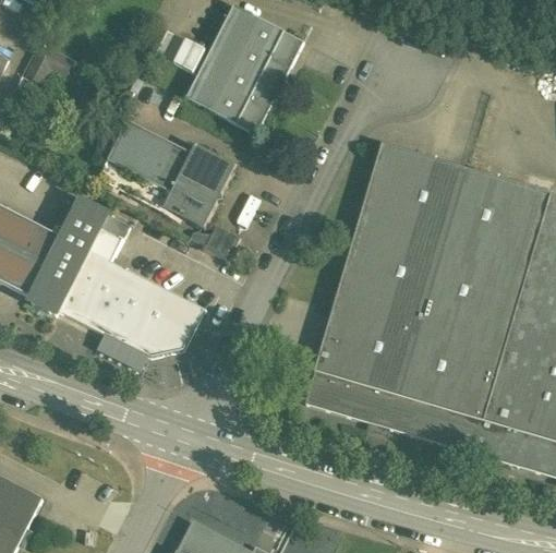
[(26,0),(51,12),(57,0),(26,0)]
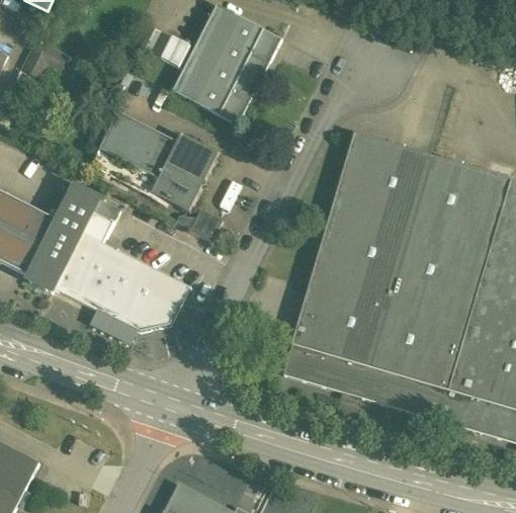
[(262,27),(216,4),(171,90),(218,114),(262,27)]
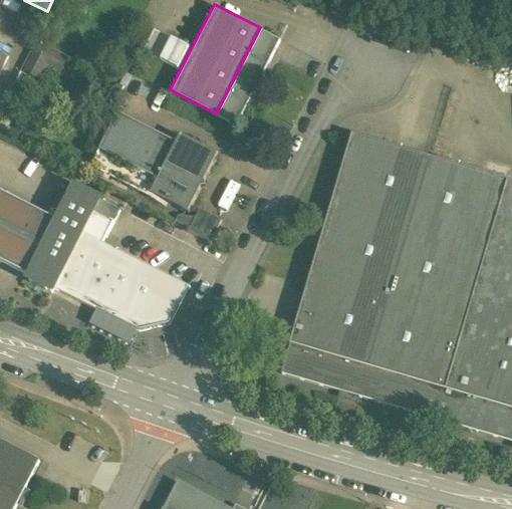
[(260,27),(216,113),(234,122),(278,37),(260,27)]
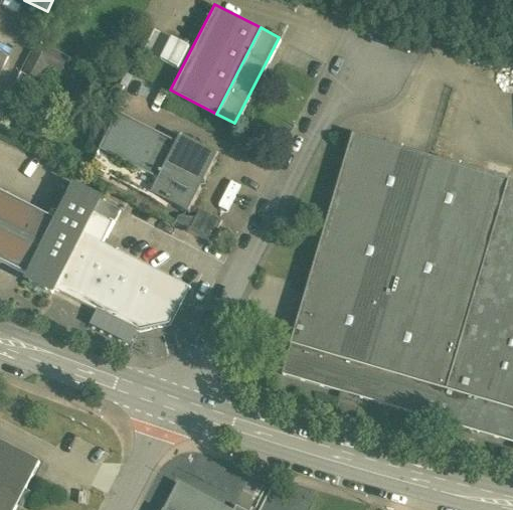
[(63,56),(38,43),(25,68),(34,73),(38,65),(49,62),(58,67),(63,56)]
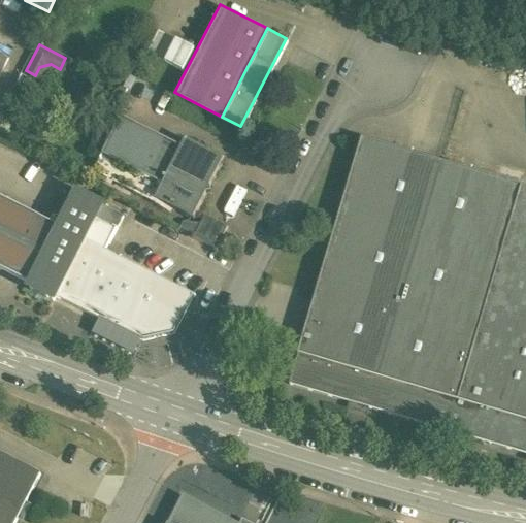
[(116,79),(106,74),(99,86),(109,91),(116,79)]
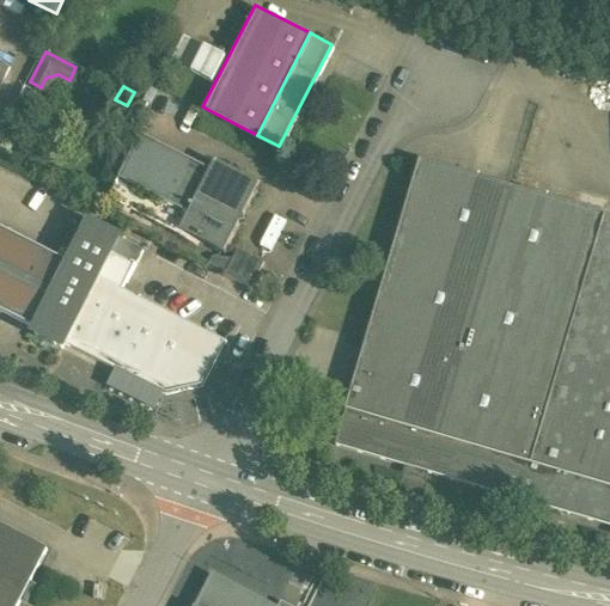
[(188,157),(139,132),(107,196),(154,220),(188,157)]
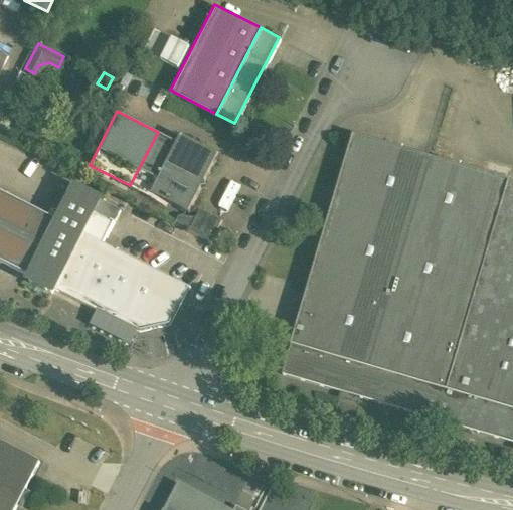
[(158,132),(130,185),(150,195),(152,192),(150,191),(175,141),(158,132)]
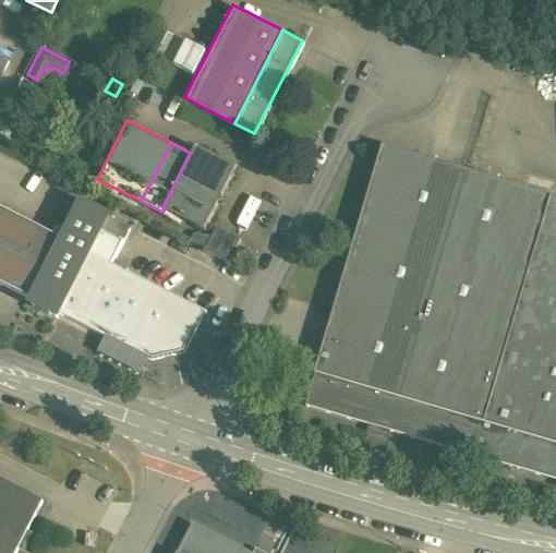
[(550,193),(381,143),(304,403),(472,453),(482,420),(550,193)]
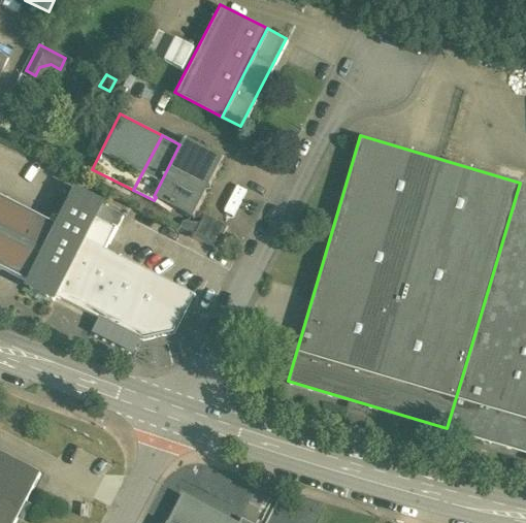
[(222,157),(184,137),(179,144),(154,196),(156,197),(192,216),(204,191),(210,189),(208,184),(222,157)]
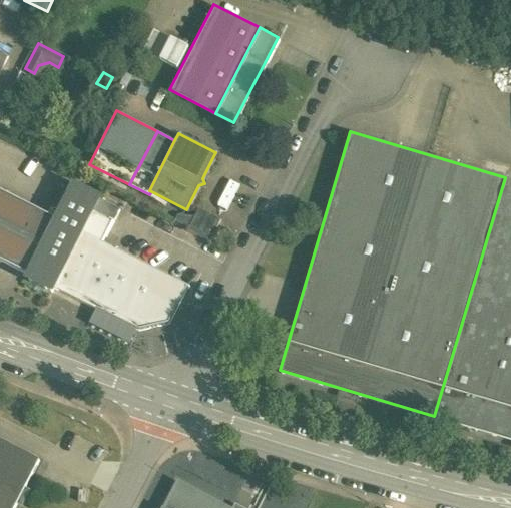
[(75,184),(52,173),(46,185),(35,207),(57,218),(29,273),(29,274),(27,278),(50,290),(52,286),(51,285),(90,208),(91,208),(97,195),(75,184)]
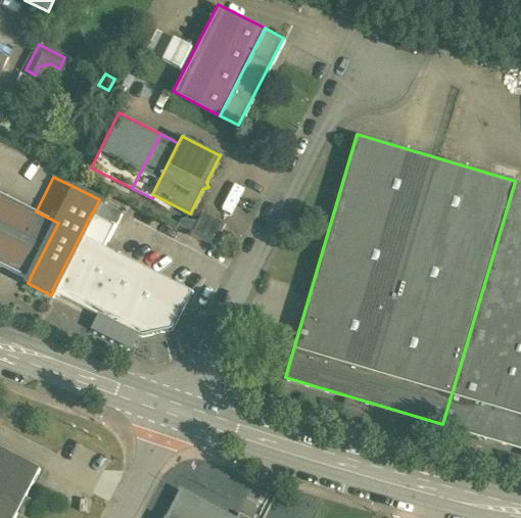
[(520,182),(515,181),(452,393),(520,414),(520,182)]
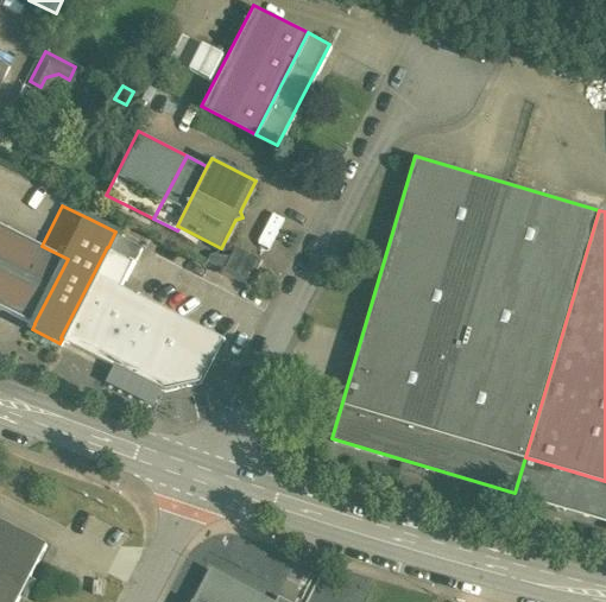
[(42,246),(0,223),(0,305),(35,323),(68,259),(42,246)]
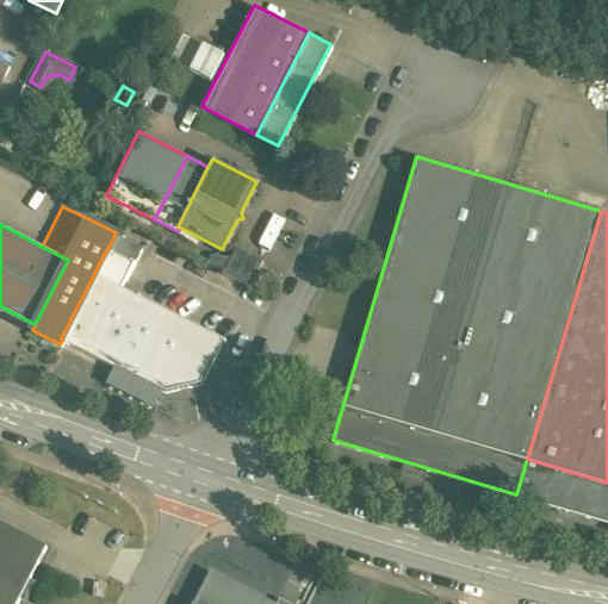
[(141,246),(116,232),(109,248),(134,260),(141,246)]
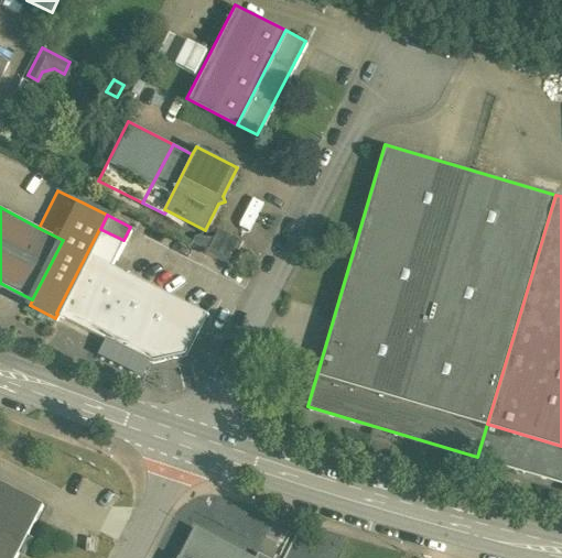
[(241,239),(217,226),(212,236),(206,248),(205,250),(229,262),(241,239)]
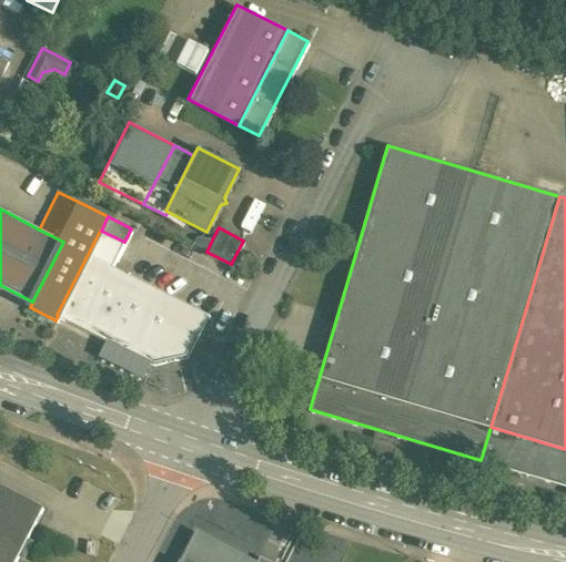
[(209,315),(112,266),(124,242),(101,231),(100,231),(57,315),(58,316),(104,339),(104,338),(152,361),(185,355),(205,315),(208,316),(209,315)]
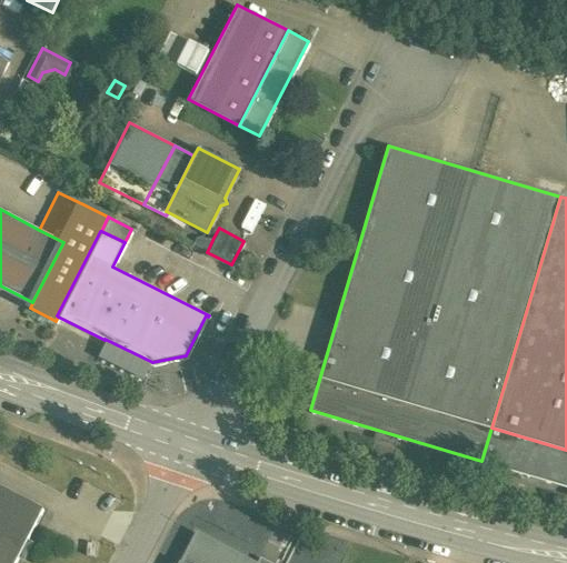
[(208,239),(200,235),(196,243),(208,250),(214,238),(208,239)]
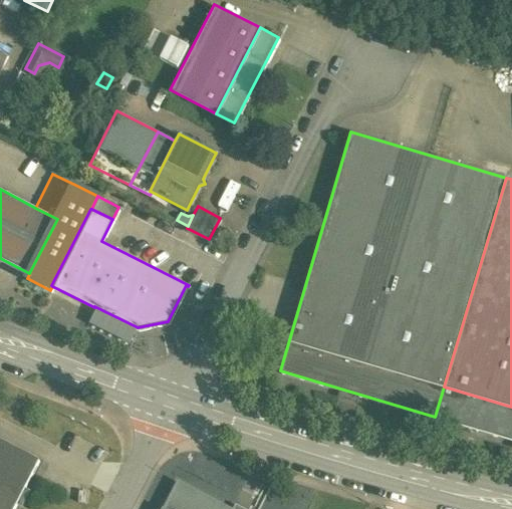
[(511,407),(444,387),(435,417),(511,439),(511,407)]
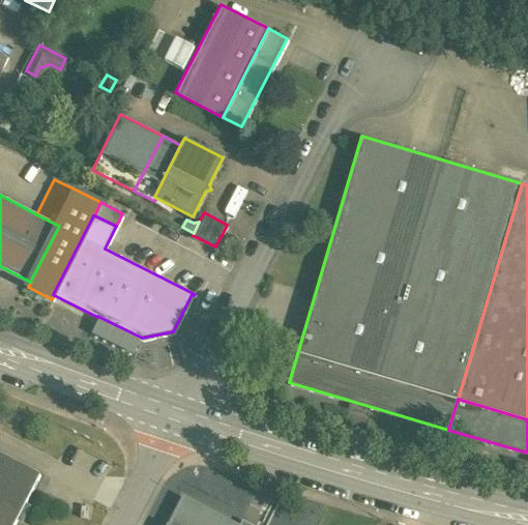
[(11,524),(38,472),(0,451),(0,524),(11,524)]
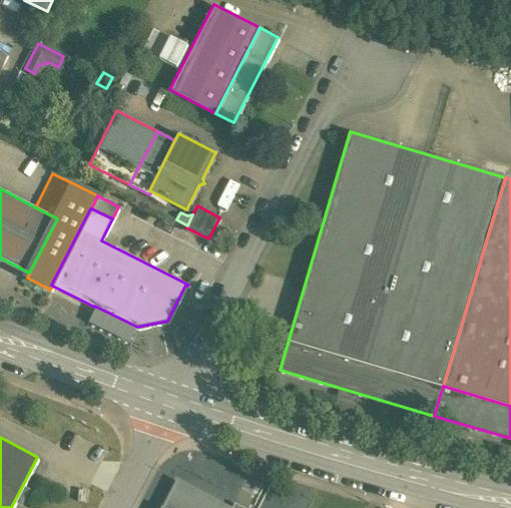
[(231,507),(175,479),(161,507),(163,507),(231,507)]
